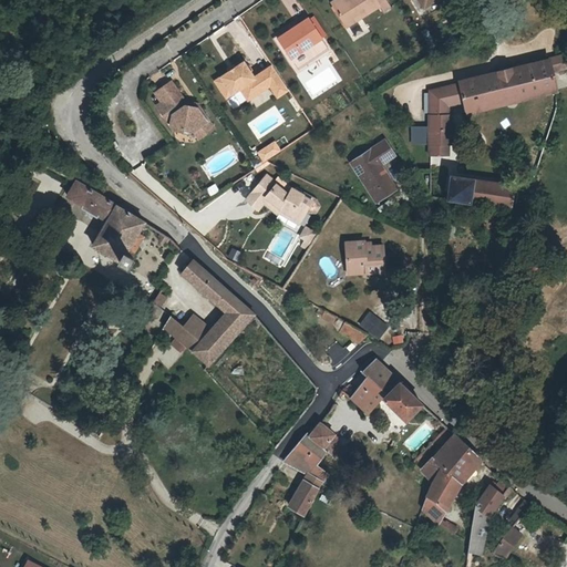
[(341,0),(332,6),(346,28),(379,8),(382,12),(389,8),(383,0),(341,0)]
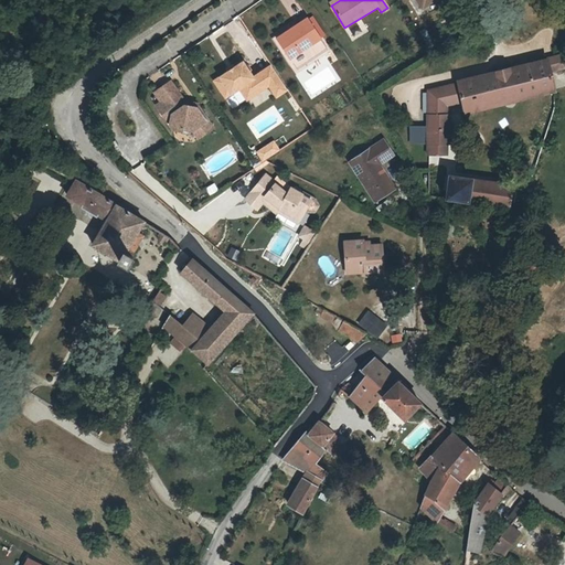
[(309,17),(306,20),(310,28),(315,25),(309,17)]
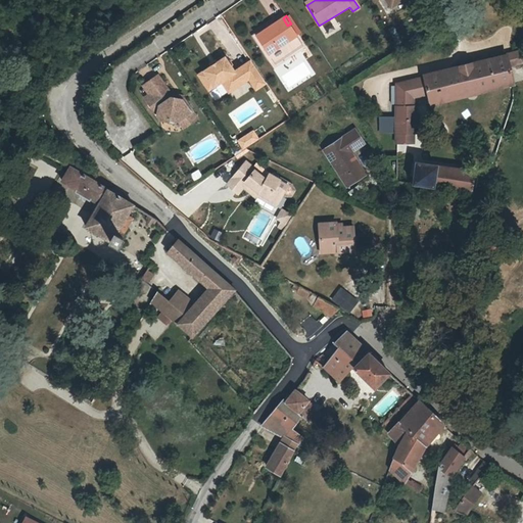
[(266,24),(258,28),(260,34),(254,38),(265,53),(293,36),(287,26),(283,18),(282,17),(267,26),(266,24)]
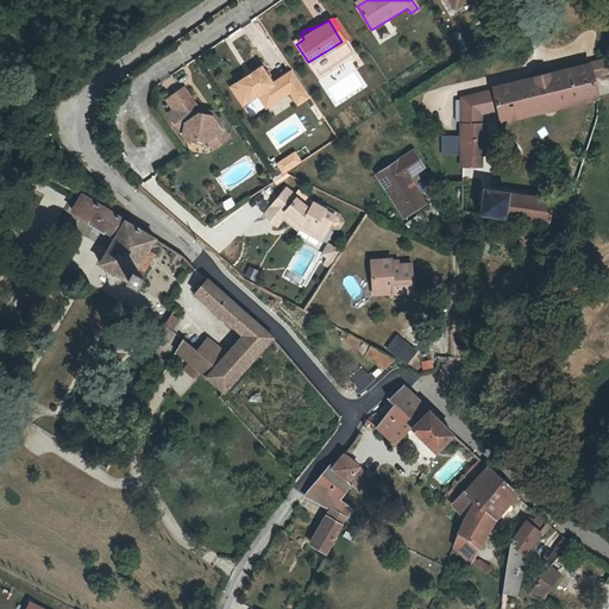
[(303,39),(301,32),(288,39),(307,71),(312,68),(315,75),(350,55),(341,42),(308,62),(296,44),(303,39)]
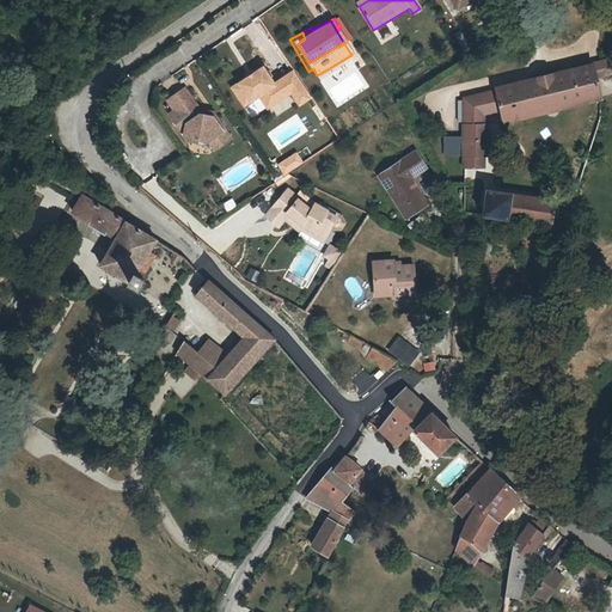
[(264,65),(232,86),(246,106),(259,97),(268,109),(292,92),(301,105),(313,98),(293,68),(275,80),(264,65)]
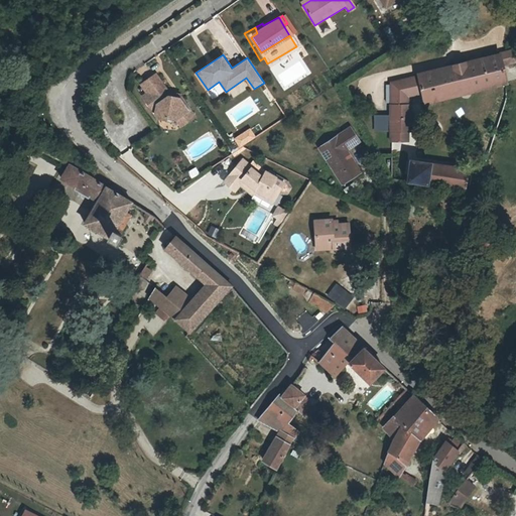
[(474,63),(465,66),(471,90),(506,82),(503,66),(501,56),(482,61),(474,63)]
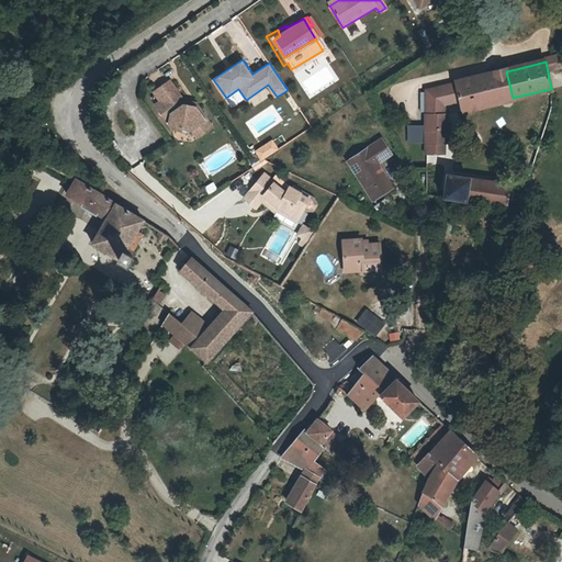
[(461,110),(513,98),(506,71),(495,75),(499,93),(460,102),(461,110)]
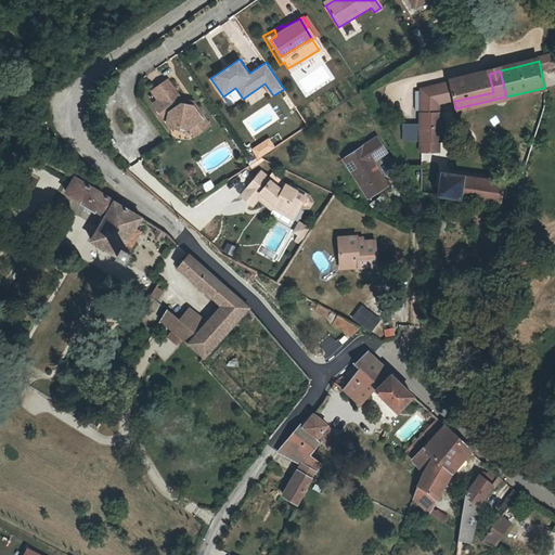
[(493,92),(489,74),(421,89),(421,93),(420,150),(438,150),(438,140),(440,140),(440,114),(438,114),(438,104),(453,101),(454,101),(493,92)]
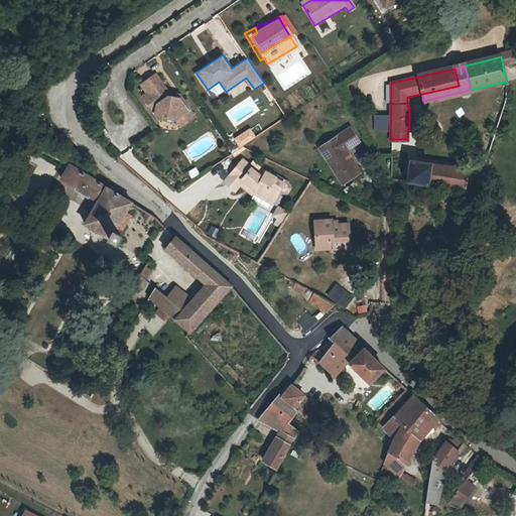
[(167,96),(168,93),(155,74),(140,85),(146,93),(142,97),(153,111),(155,112),(155,114),(157,118),(165,119),(165,117),(175,119),(178,117),(184,124),(195,116),(181,97),(179,98),(167,96)]
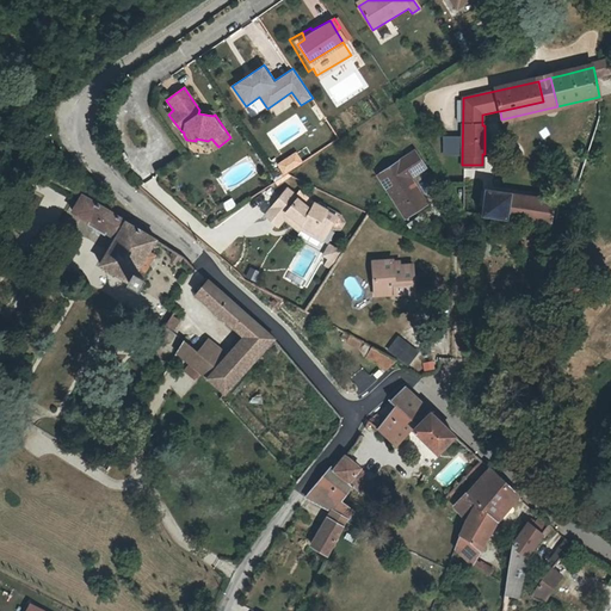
[(443,154),(460,154),(460,134),(442,135),(443,154)]
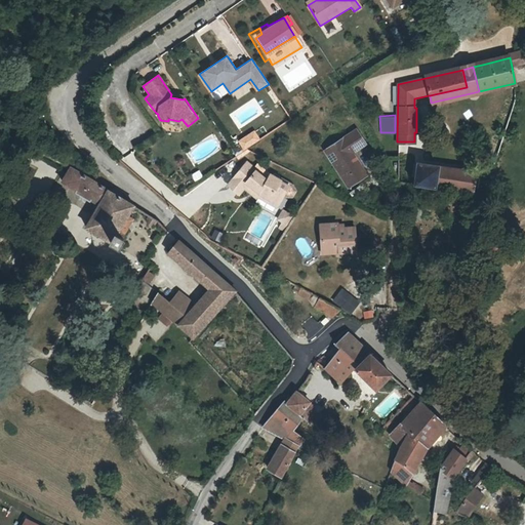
[(182,119),(178,121),(185,128),(188,126),(182,119)]
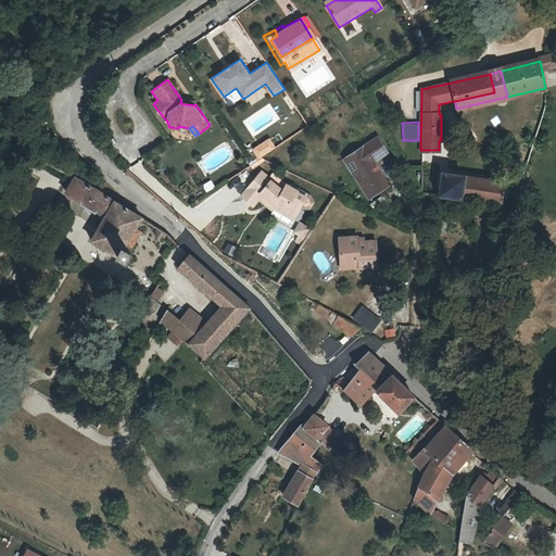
[(257,159),(276,148),(269,136),(251,147),(257,159)]
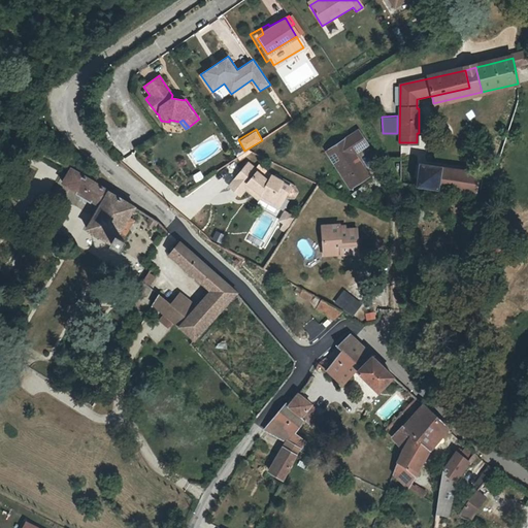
[(365,145),(357,131),(326,152),(350,188),(367,176),(353,154),(365,145)]
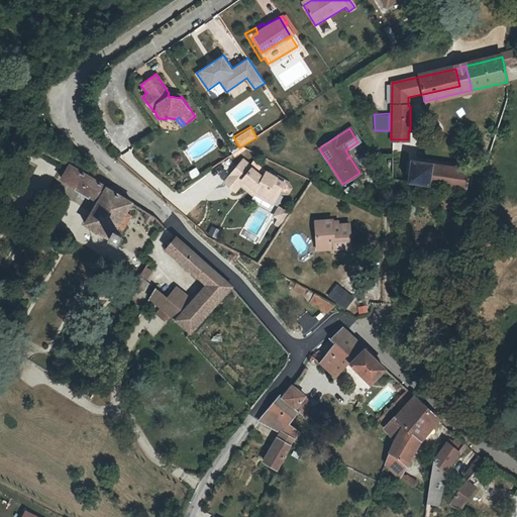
[(252,184),(256,188),(267,195),(269,199),(274,201),(281,189),(283,186),(275,182),(278,177),(278,176),(269,170),(266,175),(245,159),(227,180),(237,189),(242,183),(244,181),(248,184),(252,184)]
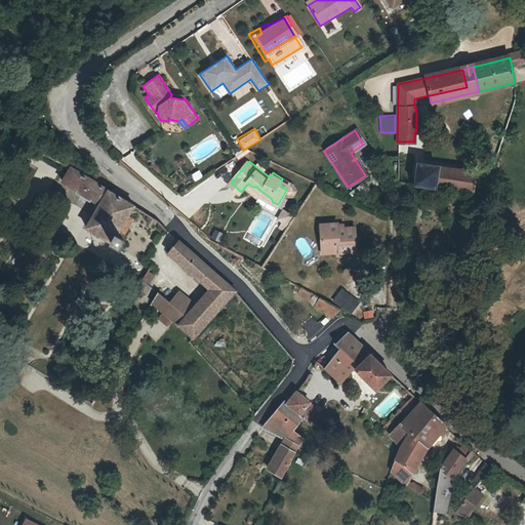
[(97,205),(108,189),(71,165),(61,182),(97,205)]
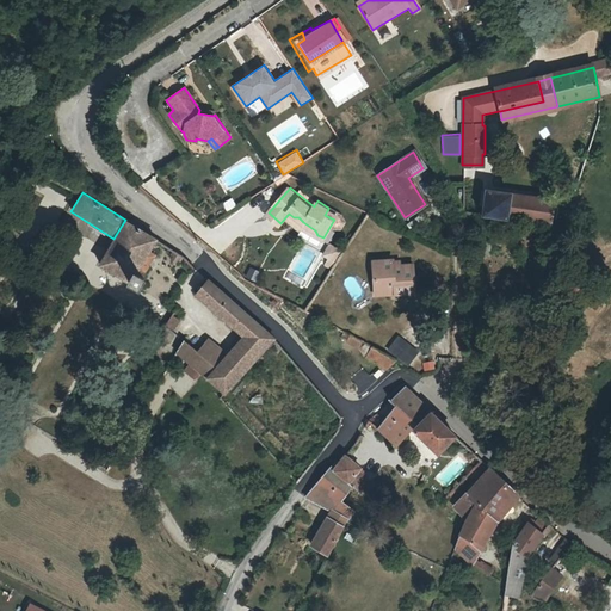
[(486,192),(482,215),(549,224),(553,199),(486,192)]
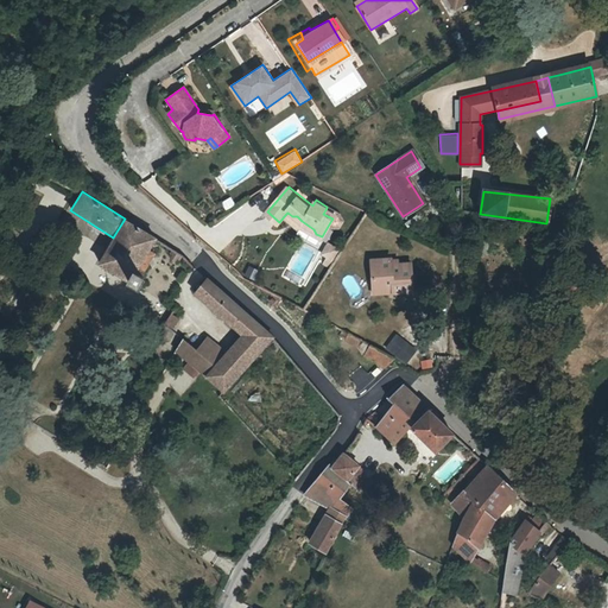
[(340,214),(327,207),(327,208),(323,214),(333,219),(330,222),(334,223),(337,223),(341,217),(340,214)]
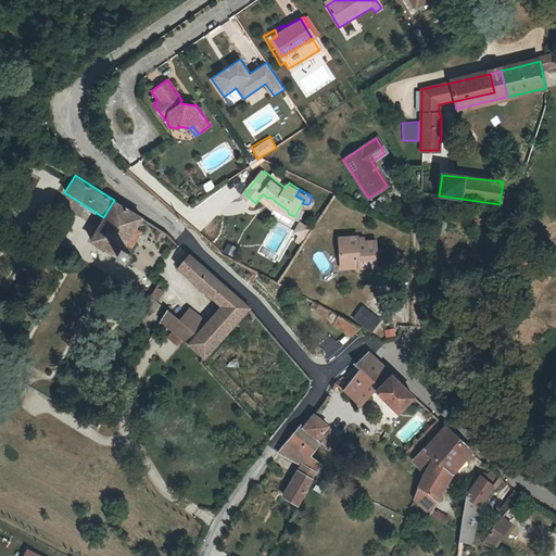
[(273,206),(276,202),(272,198),(267,198),(263,194),(261,197),(273,206)]
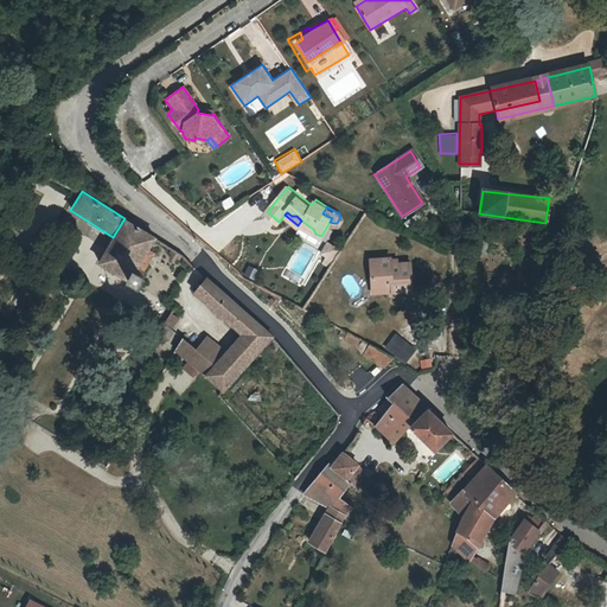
[(125,218),(113,237),(100,262),(127,279),(133,269),(138,272),(158,237),(125,218)]
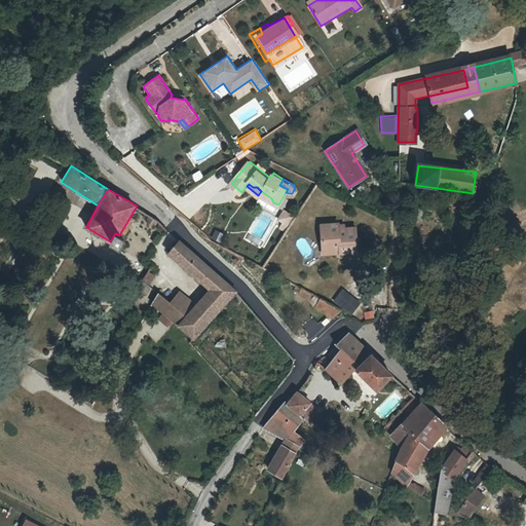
[(280,225),(285,227),(293,215),(284,209),(278,216),(284,220),(280,225)]
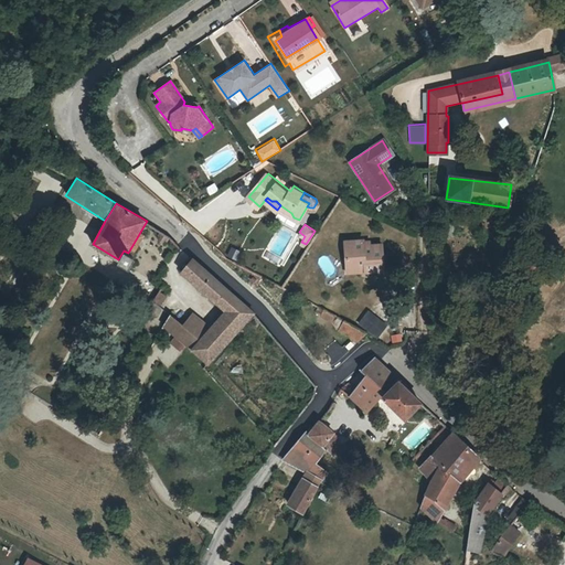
[(344,241),(345,265),(363,264),(363,269),(382,268),(382,245),(369,246),(363,246),(363,241),(344,241)]
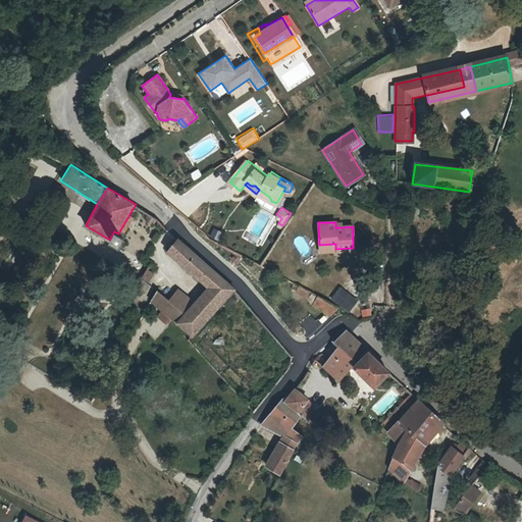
[(217,239),(221,230),(212,226),(209,236),(217,239)]
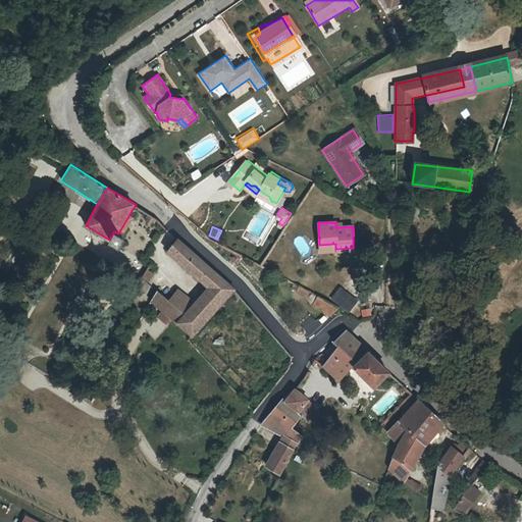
[(114,231),(109,240),(119,246),(124,238),(118,233),(114,231)]
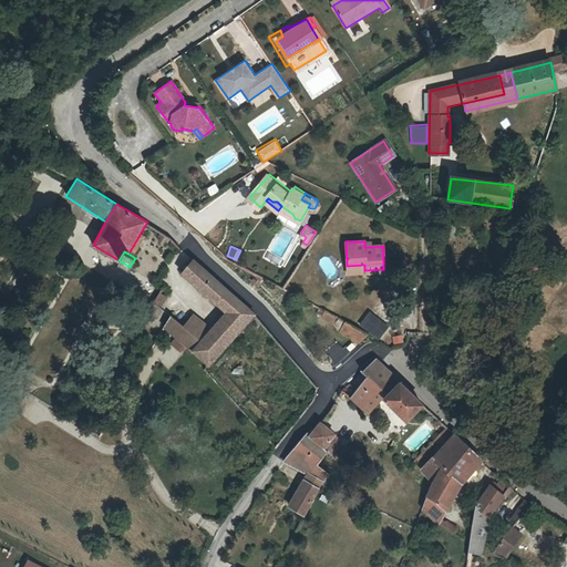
[(228,312),(243,326),(254,313),(192,259),(182,271),(228,312)]
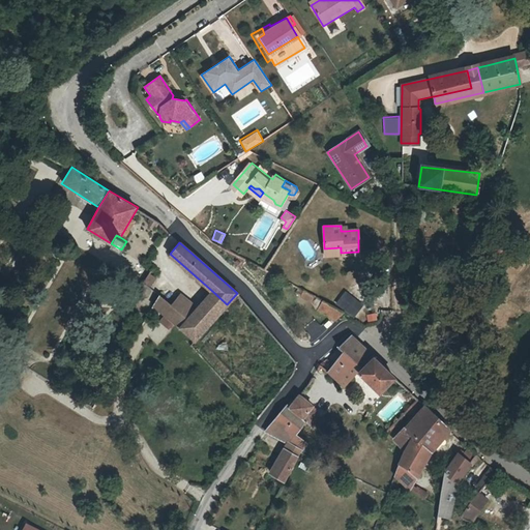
[(142,283),(149,288),(158,272),(152,268),(151,269),(142,283)]
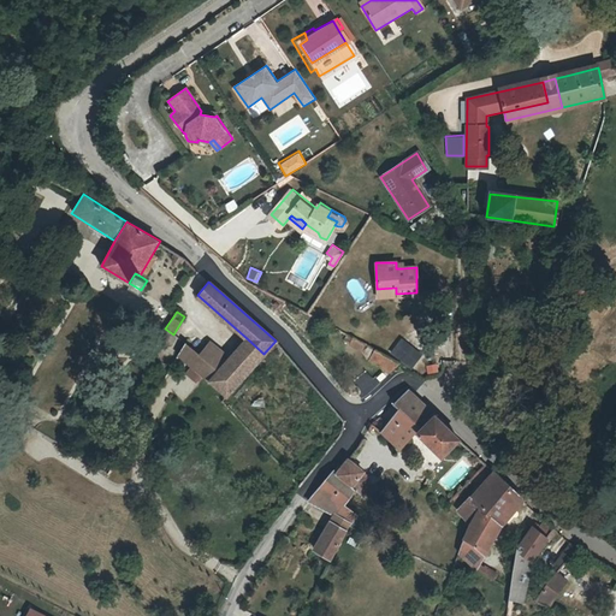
[(173,335),(165,329),(164,332),(160,337),(161,342),(166,344),(171,343),(176,336),(173,335)]
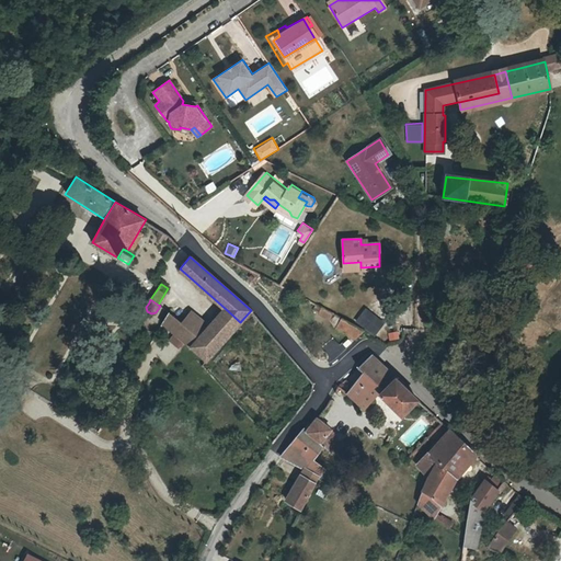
[(225,341),(240,322),(226,309),(210,327),(209,329),(225,341)]
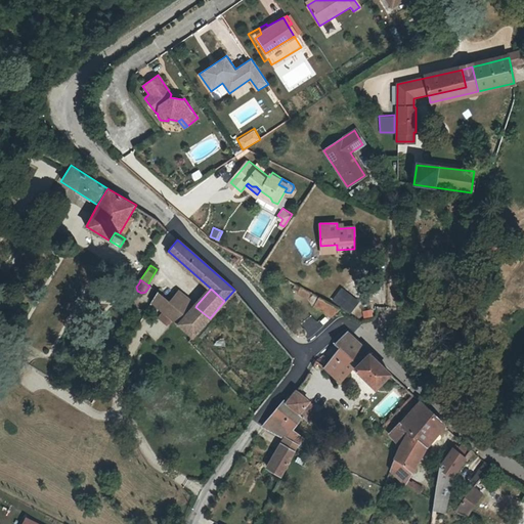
[(170,302),(163,311),(193,336),(194,337),(210,318),(195,307),(197,305),(178,291),(170,302)]
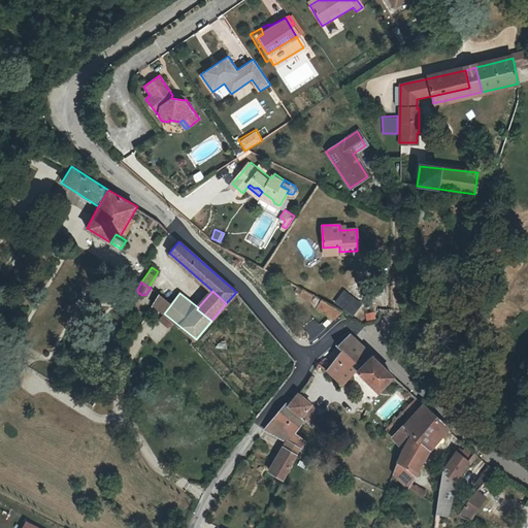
[(154,304),(164,314),(171,304),(159,294),(153,304),(154,304)]
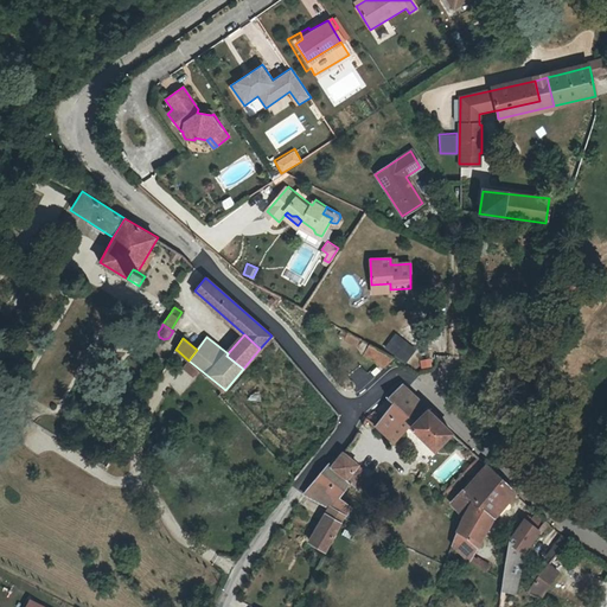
[(388,364),(394,358),(370,344),(363,356),(383,366),(384,368),(388,364)]
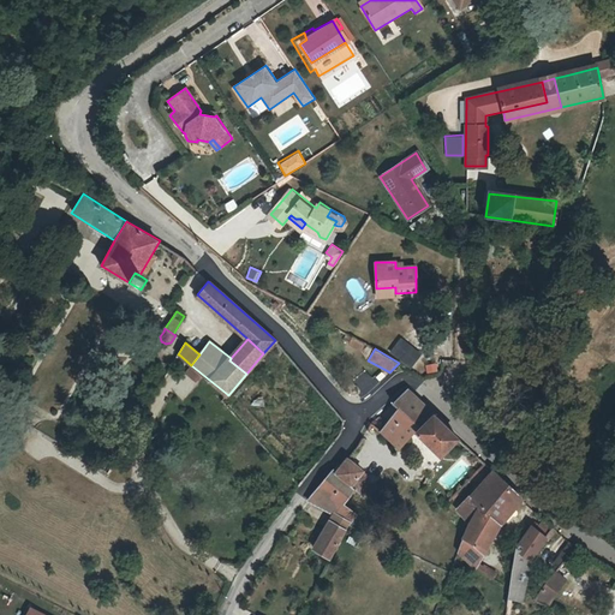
[(399,410),(392,417),(381,430),(399,448),(431,413),(408,390),(393,404),(399,410)]
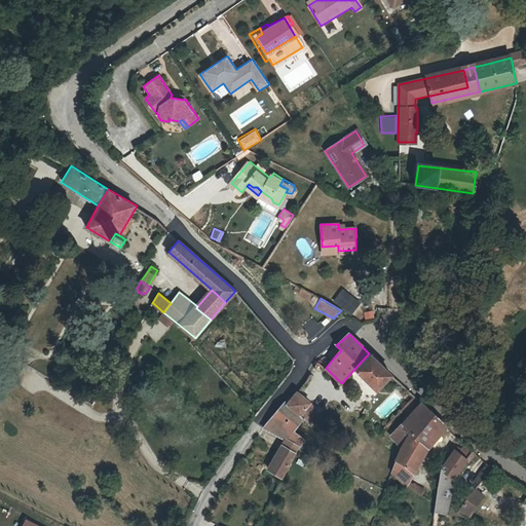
[(357,370),(376,389),(391,375),(371,355),(357,370)]
